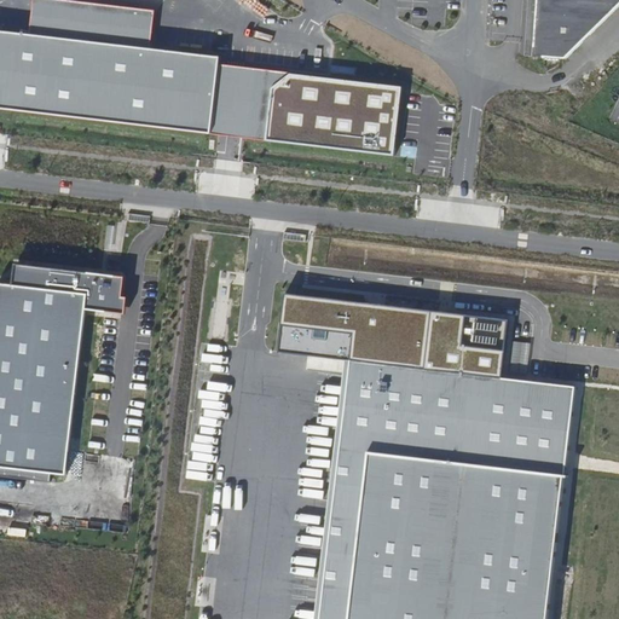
[(63,0),(33,0),(29,34),(150,47),(155,10),(63,0)]
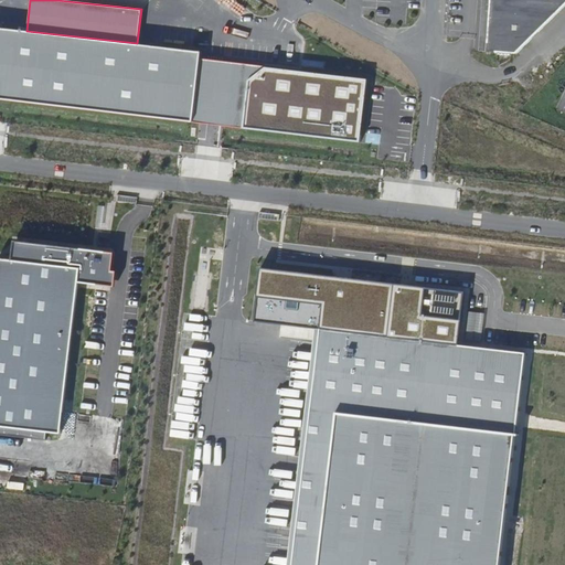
[(564,4),(564,0),(489,0),(486,52),(515,55),(564,4)]
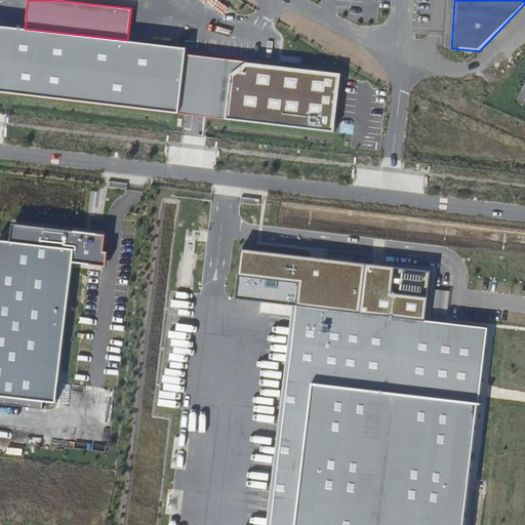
[(0,26),(0,94),(177,113),(184,53),(185,46),(127,40),(25,29),(0,26)]
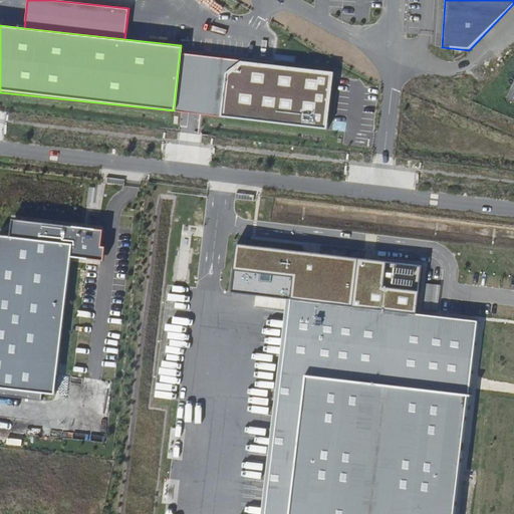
[(180,52),(174,110),(220,115),(224,73),(240,60),(180,52)]
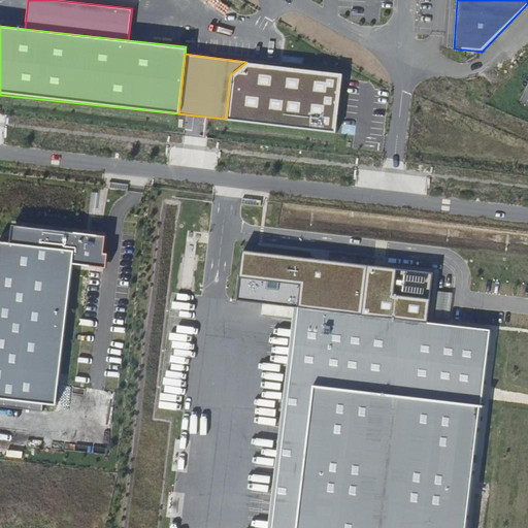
[(230,75),(226,119),(336,130),(341,75),(246,62),(230,75)]
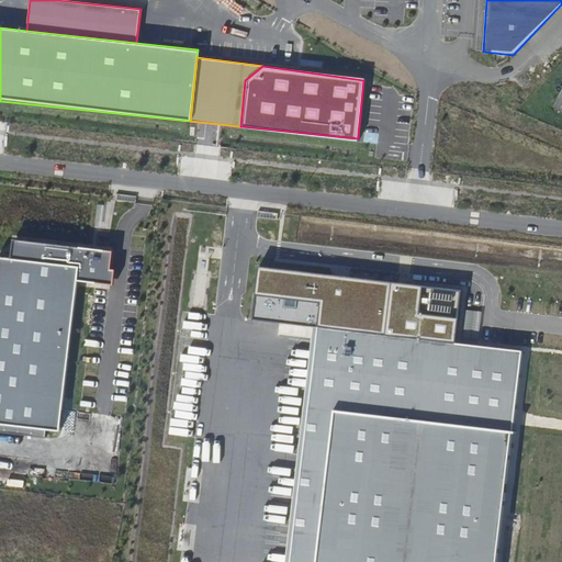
[(155,296),(170,298),(173,235),(157,235),(155,296)]
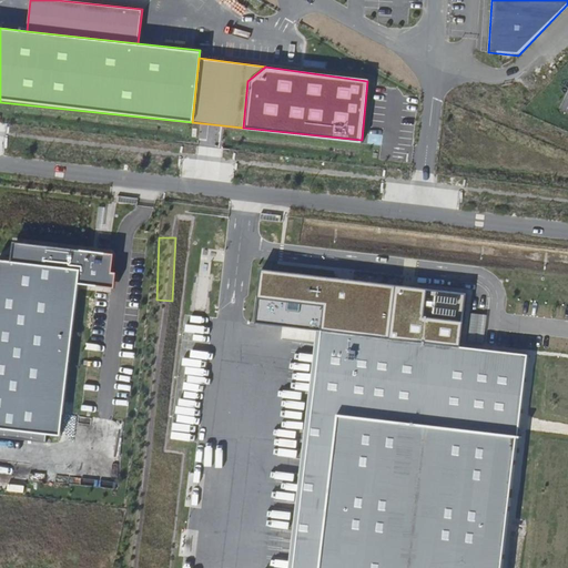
[(11,263),(0,261),(0,432),(61,438),(77,284),(105,287),(109,257),(12,247),(11,263)]
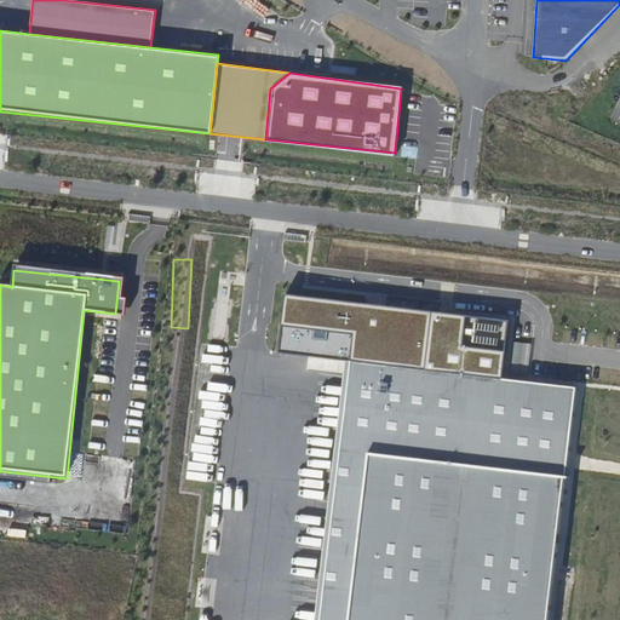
[(285,294),(279,352),(350,361),(500,379),(507,322),(285,294)]
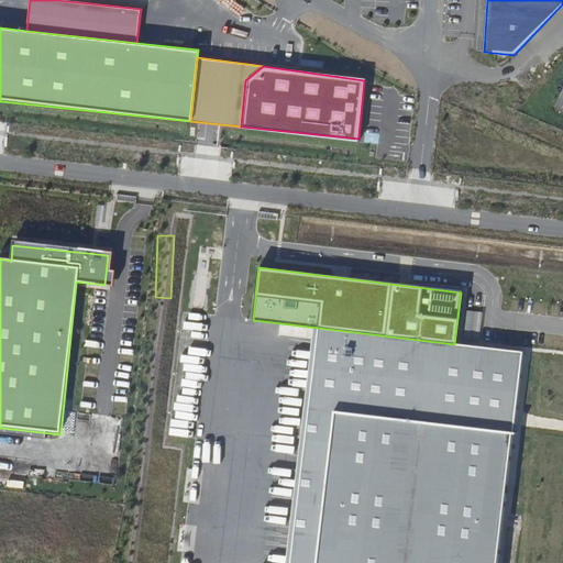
[(454,344),(318,328),(289,562),(495,562),(521,352),(454,344)]
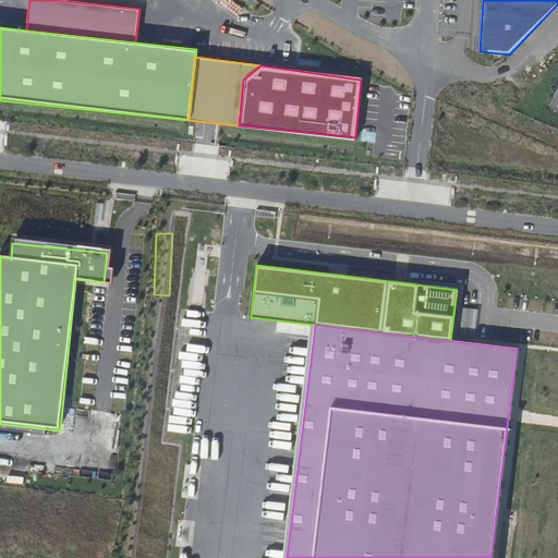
All buildings are outlined.
